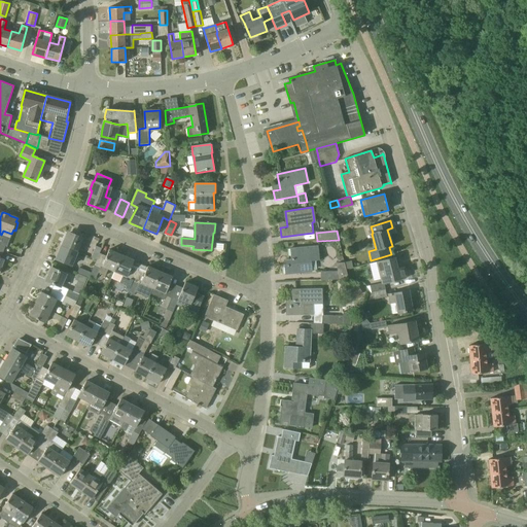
[(62,245),(77,252),(83,239),(70,233),(67,238),(65,237),(62,245)]
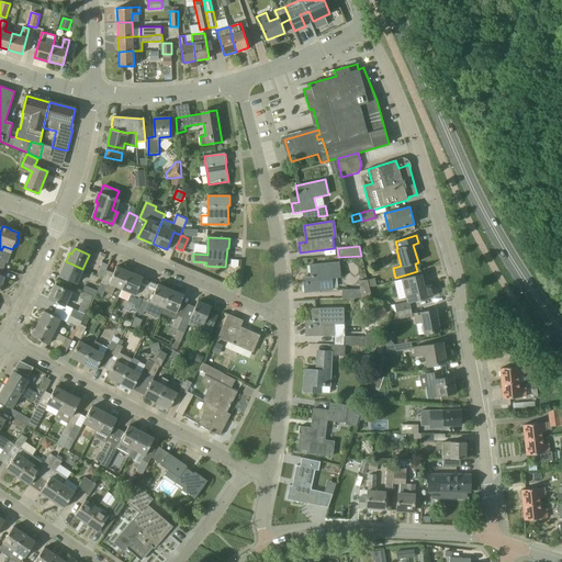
[(82,269),(66,261),(63,270),(65,271),(63,277),(77,283),(82,269)]
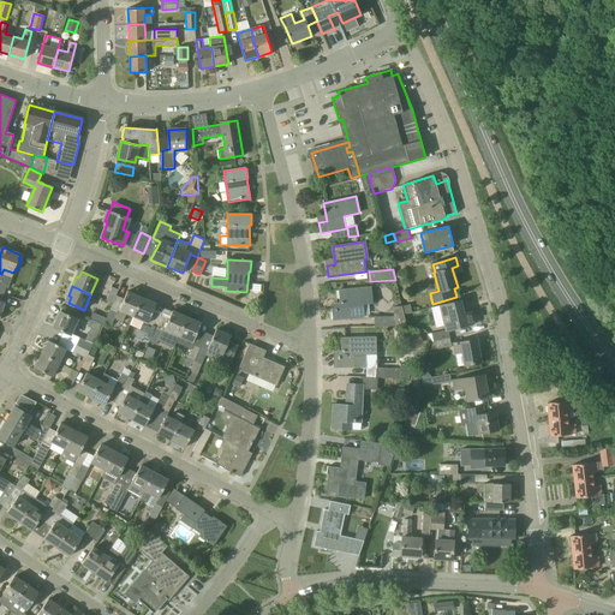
[(119,290),(113,287),(107,300),(113,303),(115,297),(119,290)]
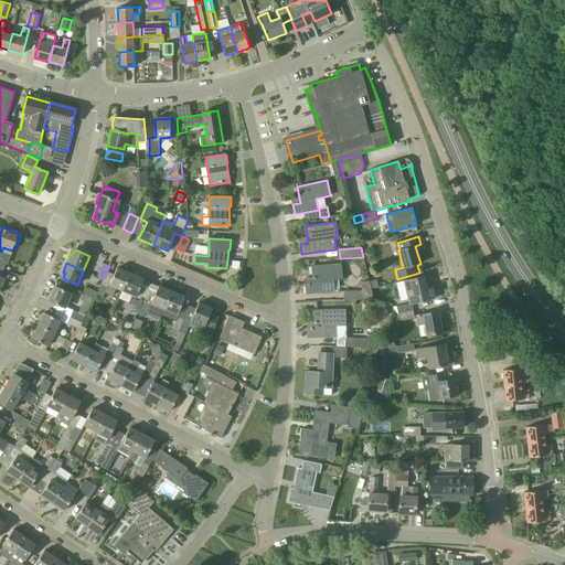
[(333,280),(342,279),(341,264),(311,267),(312,283),(305,284),(306,294),(334,291),(333,280)]
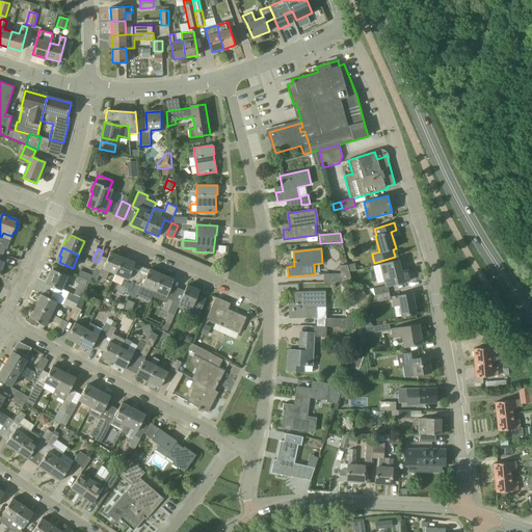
[(110,251),(107,260),(103,270),(96,267),(90,278),(97,282),(99,275),(106,278),(109,270),(116,273),(123,257),(110,251)]
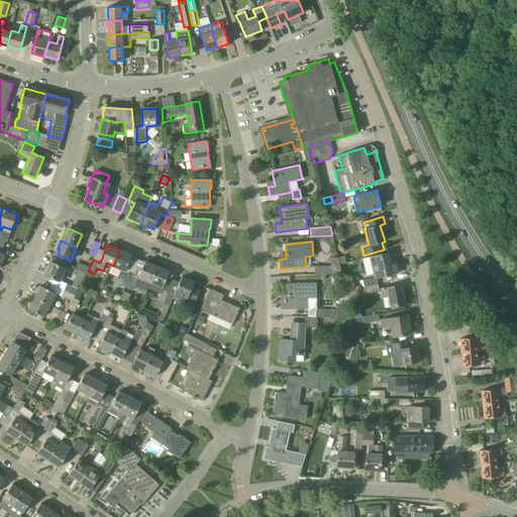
[(123,273),(130,257),(131,255),(119,249),(113,266),(110,273),(117,277),(116,279),(121,281),(119,285),(125,288),(130,276),(123,273)]
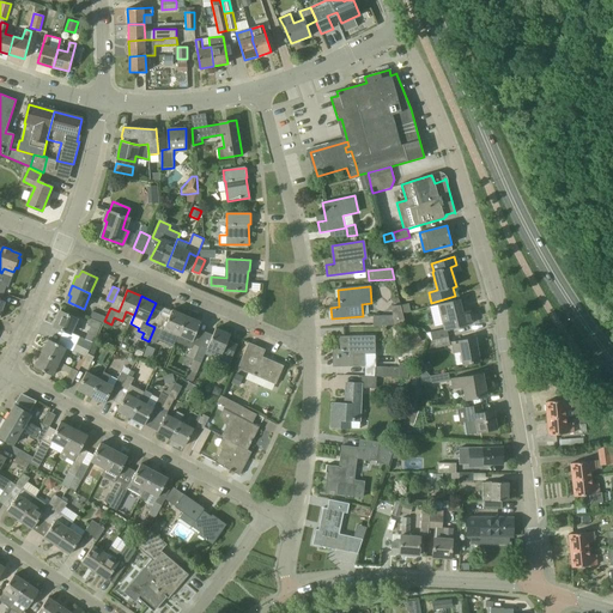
[(438,304),(443,325),(453,322),(454,328),(473,323),(469,311),(462,313),(460,299),(438,304)]
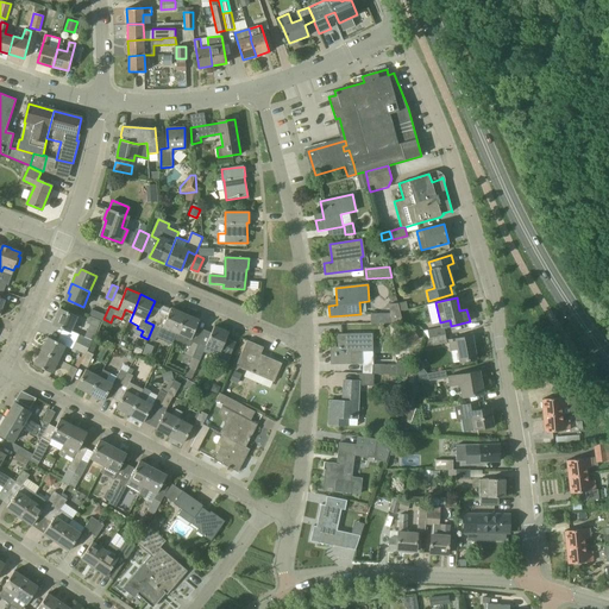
[(400,312),(408,311),(406,301),(397,303),(400,312)]
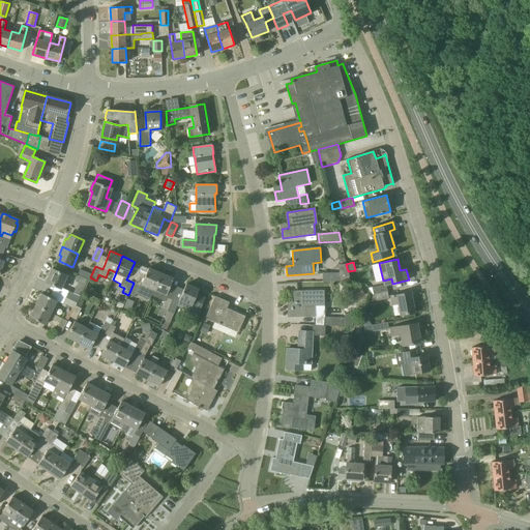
[(339,265),(339,272),(339,282),(350,282),(348,271),(346,264),(339,265)]
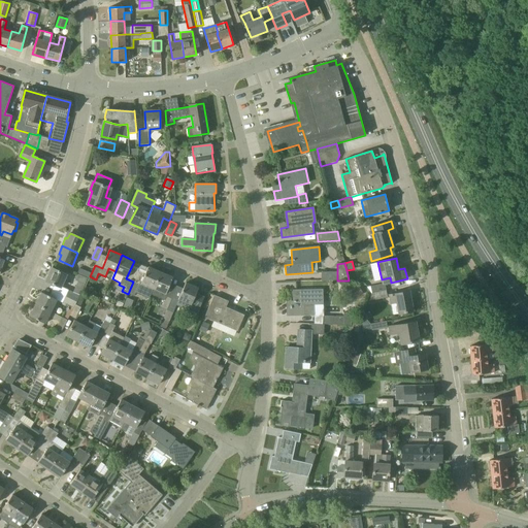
[(149,266),(141,283),(154,288),(161,272),(149,266)]
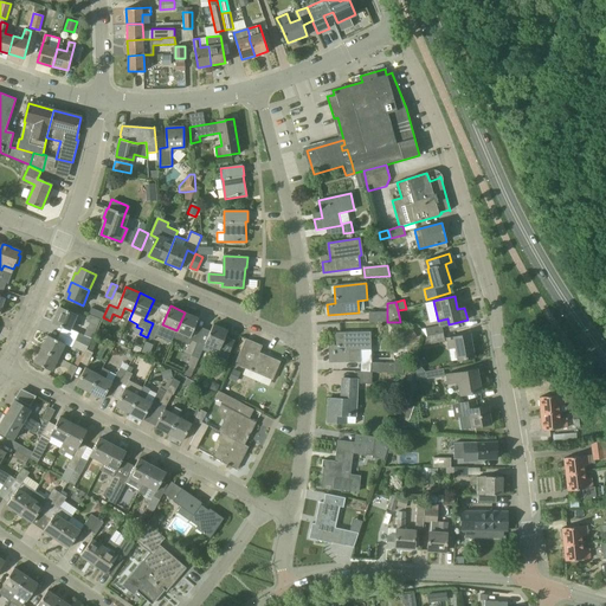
[(76,315),(60,307),(53,323),(69,330),(76,315)]
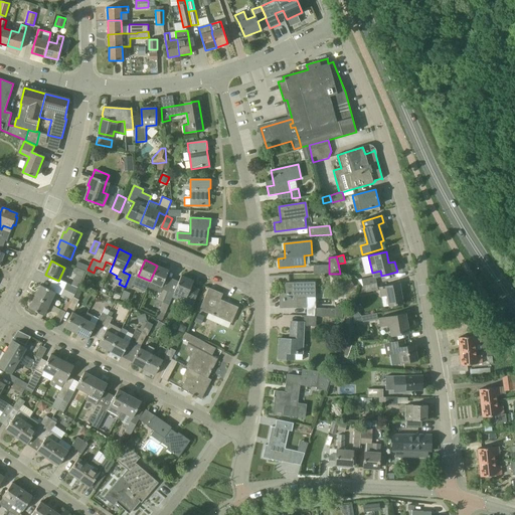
[(86,272),(87,273),(89,267),(77,262),(75,268),(86,272)]
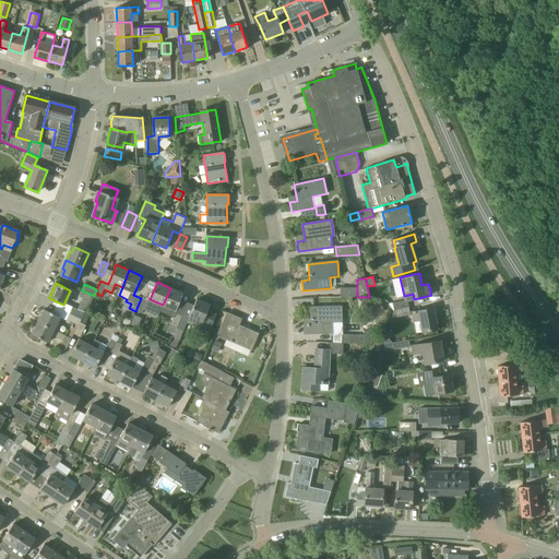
[(170,288),(163,305),(176,310),(183,294),(170,288)]
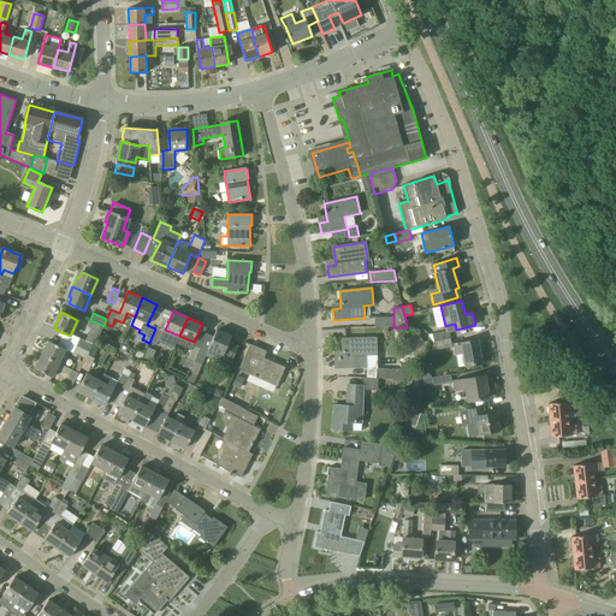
[(99,332),(102,325),(90,320),(88,327),(90,329),(99,332)]
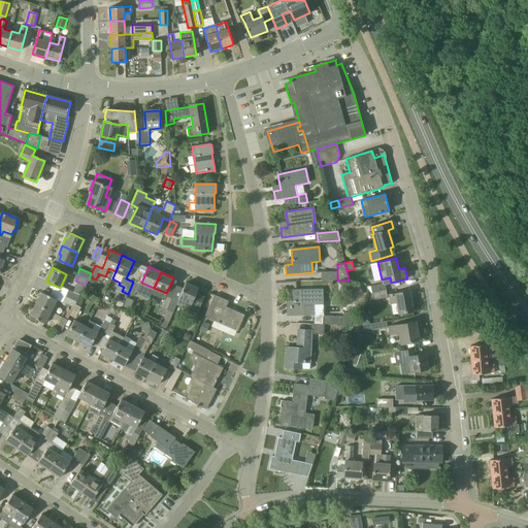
[(139,285),(133,282),(128,294),(134,296),(139,285)]
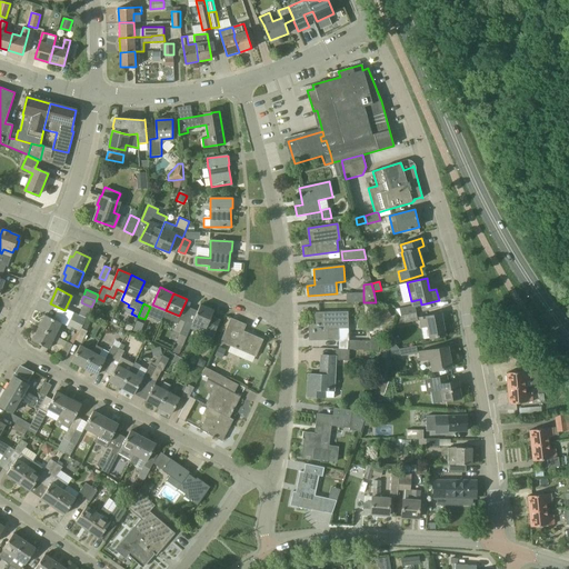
[(212,339),(220,320),(211,317),(213,310),(200,305),(191,325),(186,321),(180,335),(176,343),(182,347),(190,329),(212,339)]
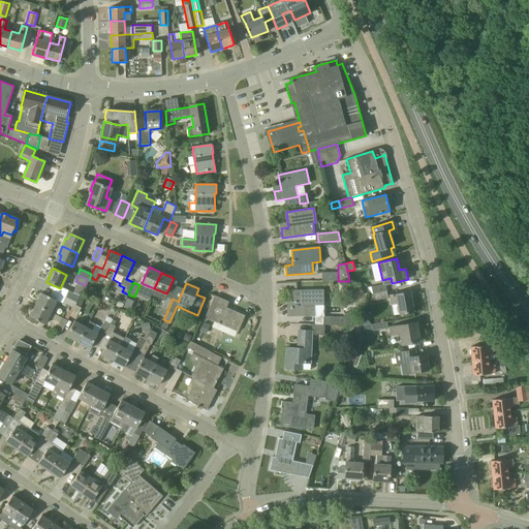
[(372,293),(386,291),(385,284),(371,287),(372,293)]
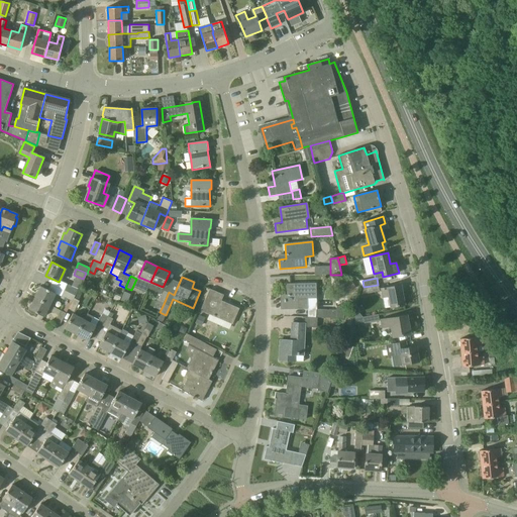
[(351,281),(343,286),(347,293),(355,287),(351,281)]
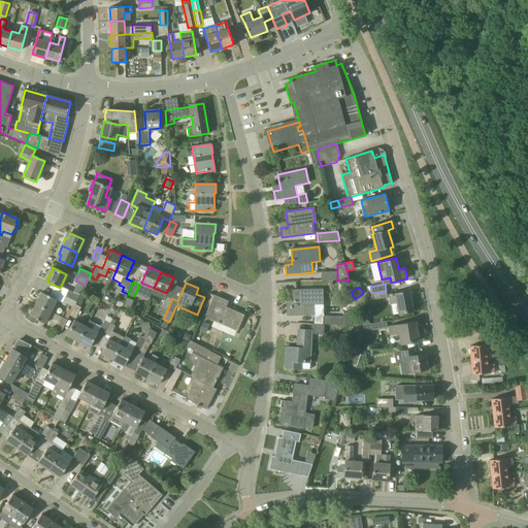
[(287,316),(315,314),(314,304),(323,304),(323,289),(294,291),(295,305),(287,305),(287,316)]
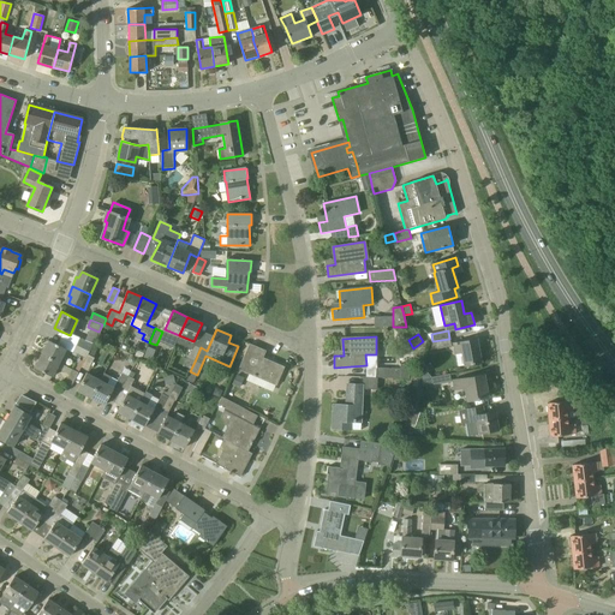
[(93,344),(81,338),(77,345),(89,352),(91,346),(93,344)]
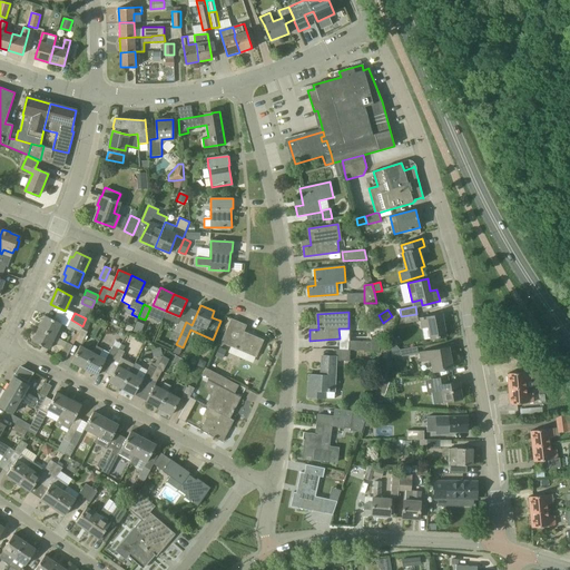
[(401,316),(397,325),(418,321),(416,314),(401,316)]
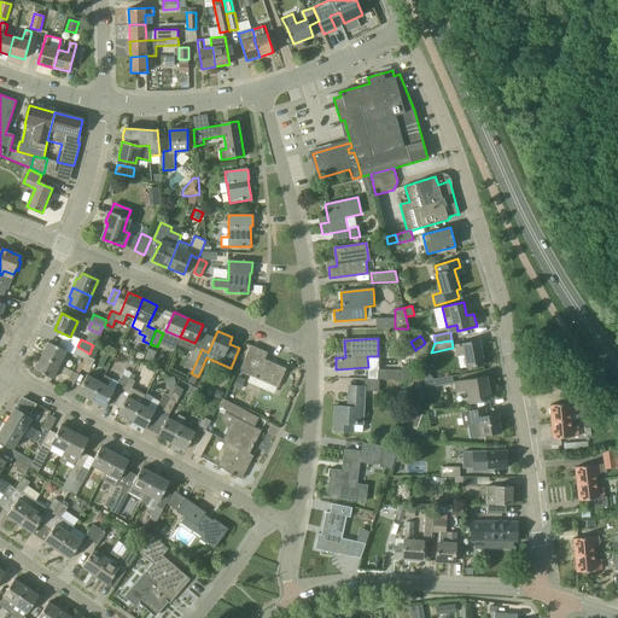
[(479,340),(455,345),(458,355),(465,354),(467,367),(484,363),(479,340)]
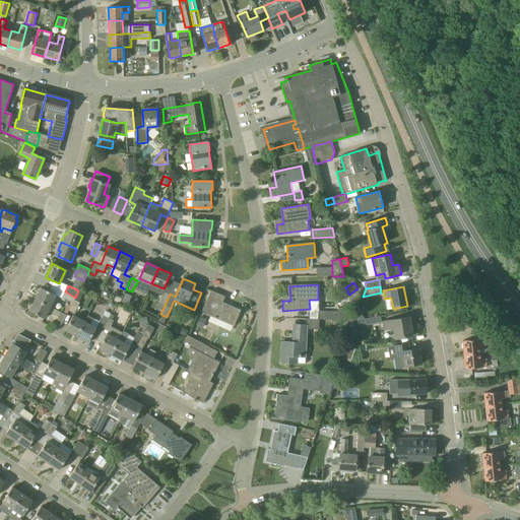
[(42,287),(36,300),(51,307),(57,295),(42,287)]
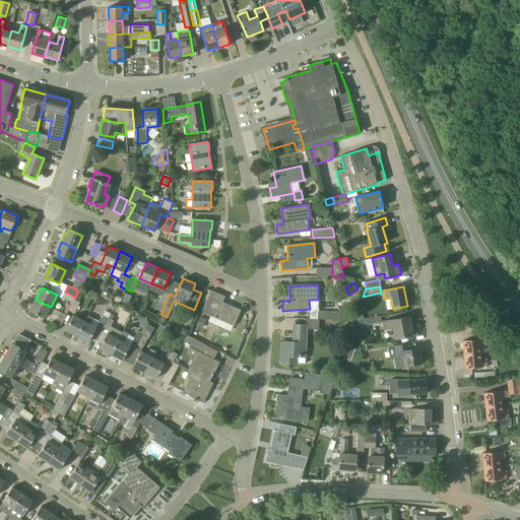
[(101,295),(107,298),(110,293),(104,289),(101,295)]
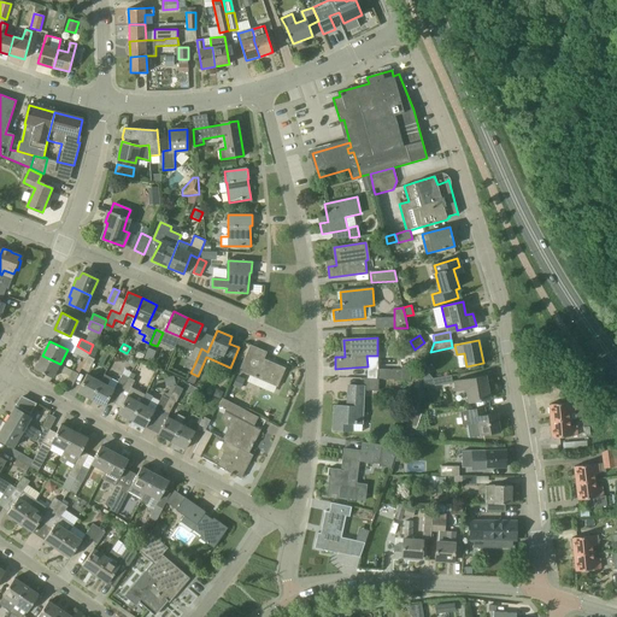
[(286,368),(264,359),(268,352),(251,345),(239,370),(250,375),(276,386),(277,387),(286,368)]
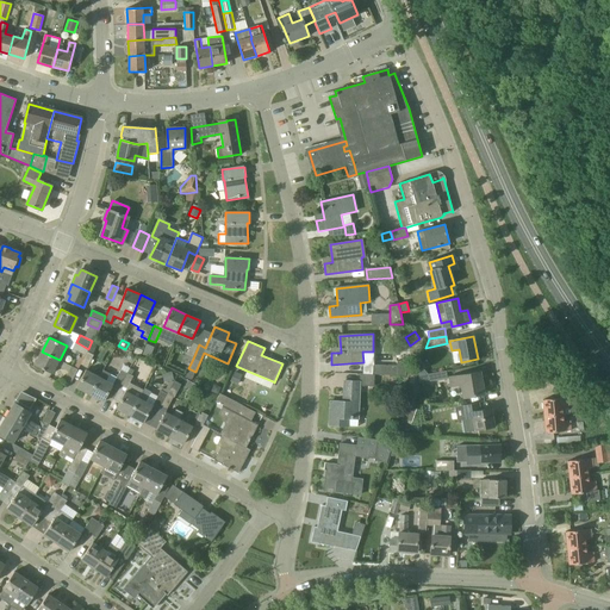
[(88,349),(76,342),(73,349),(85,355),(87,352),(88,349)]
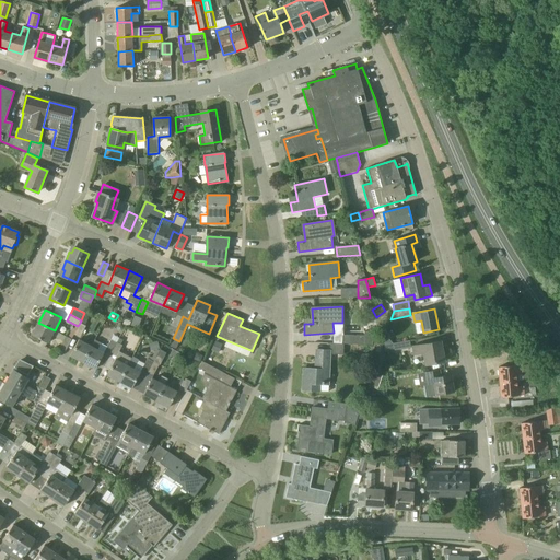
[(183,316),(176,314),(171,326),(177,329),(183,316)]
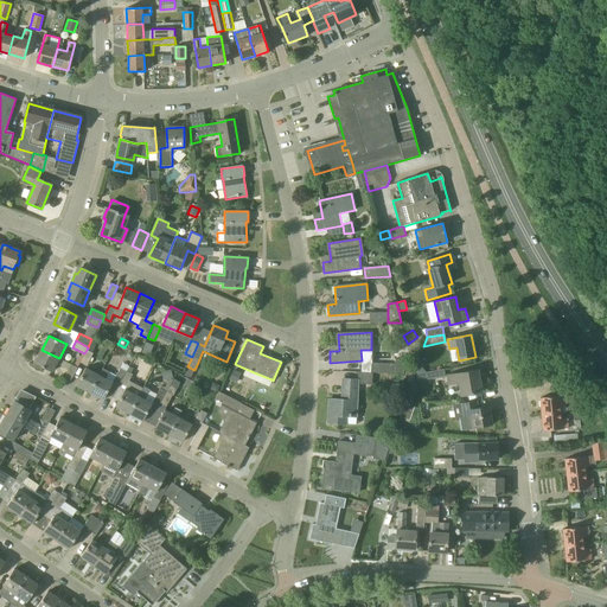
[(96,344),(90,342),(88,347),(87,350),(93,353),(96,344)]
